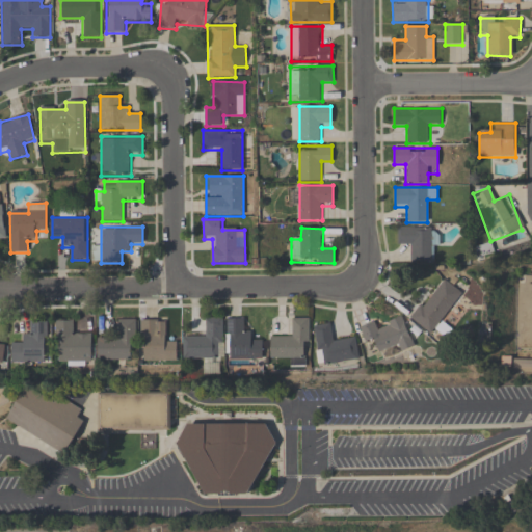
[(410,262),(434,262),(434,228),(397,228),(397,246),(410,246),(410,262)]
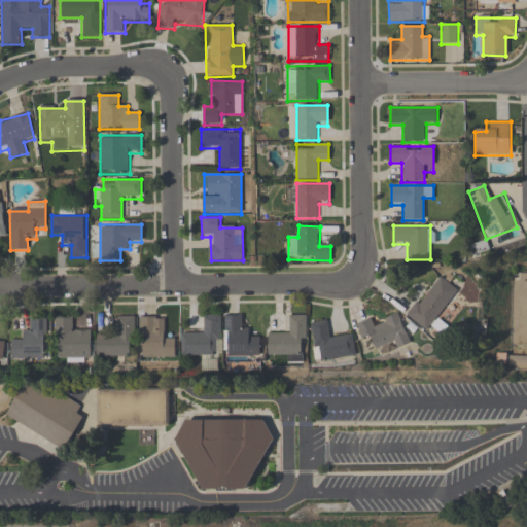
[(409,319),(429,332),(458,290),(437,276),(409,319)]
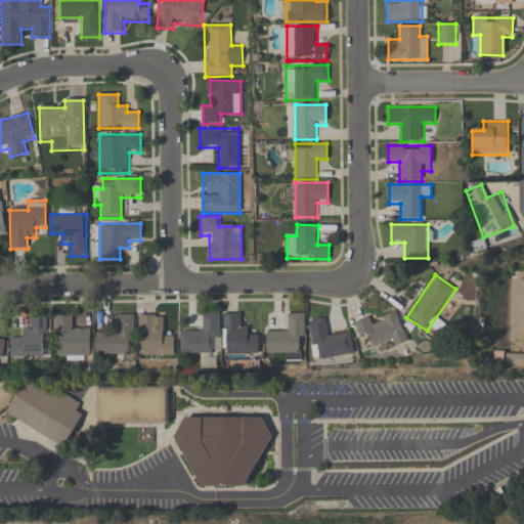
[(219,353),(219,313),(202,314),(202,333),(180,333),(180,353),(219,353)]
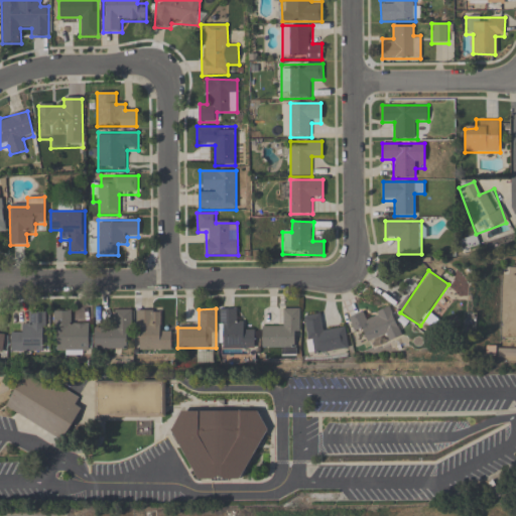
[(299,308),(283,308),(283,328),(263,328),(263,349),(299,349),(299,308)]
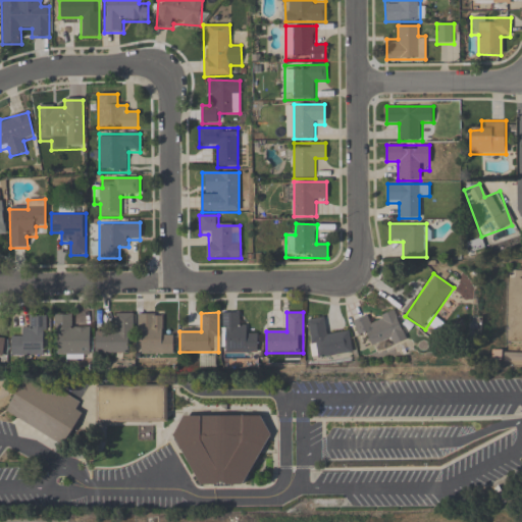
[(240,325),(240,313),(223,313),(223,353),(258,353),(258,334),(248,334),(248,325),(240,325)]
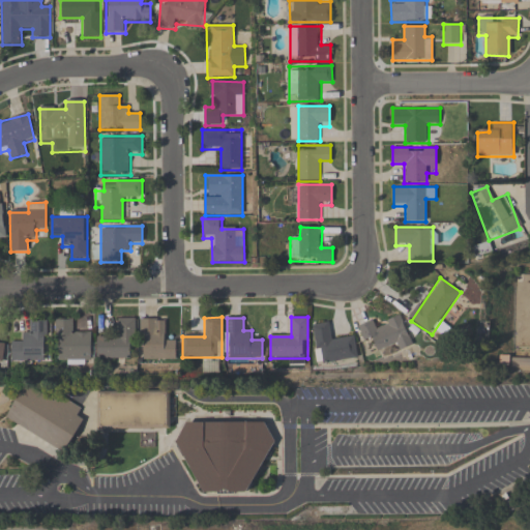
[(358,326),(364,344),(374,340),(380,357),(412,345),(402,318),(377,327),(374,320),(358,326)]
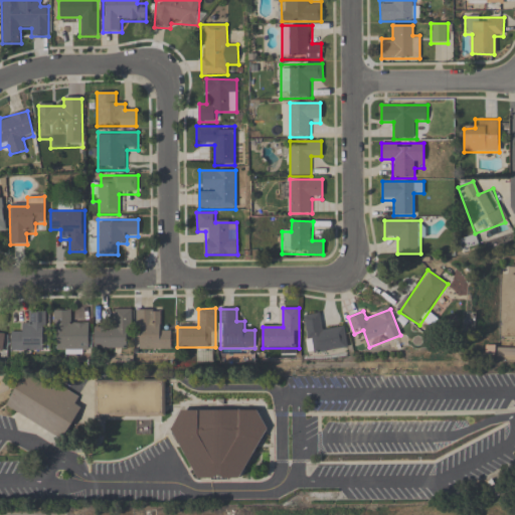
[(131,310),(114,310),(114,329),(94,329),(94,349),(131,349),(131,310)]
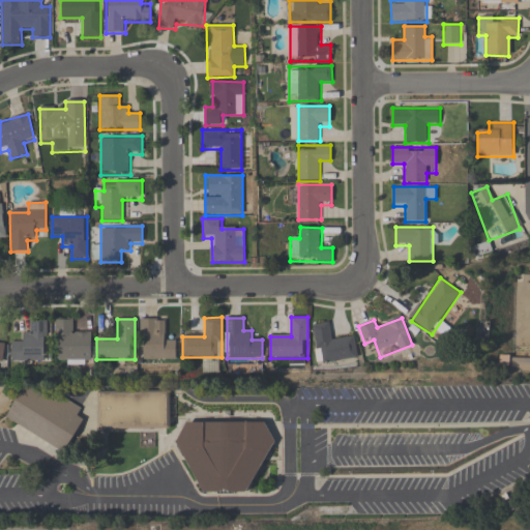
[(141,359),(176,359),(176,340),(166,340),(166,319),(141,319),(141,359)]
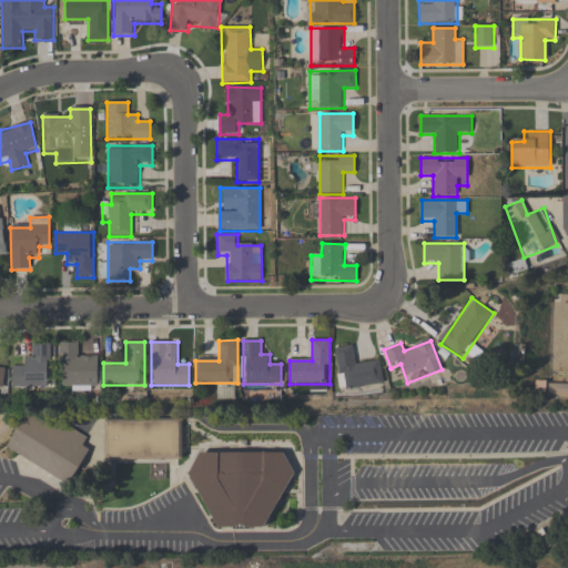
[(60,343),(60,388),(99,387),(99,356),(79,356),(79,343),(60,343)]
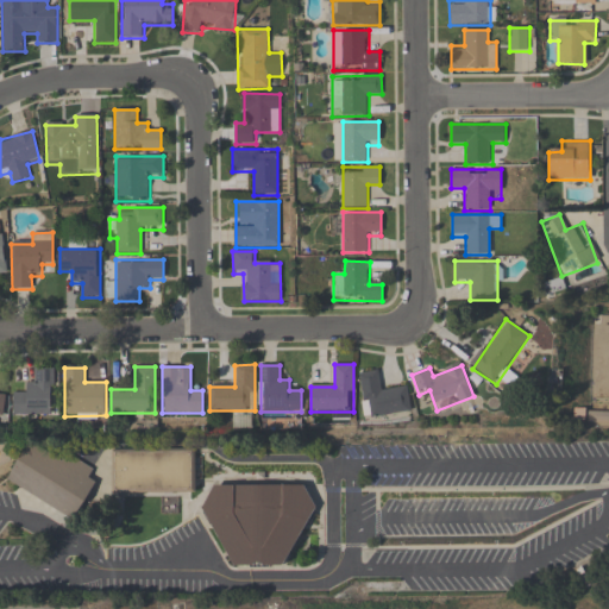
[(55,416),(55,369),(35,369),(35,382),(26,382),(26,394),(13,394),(13,416),(55,416)]
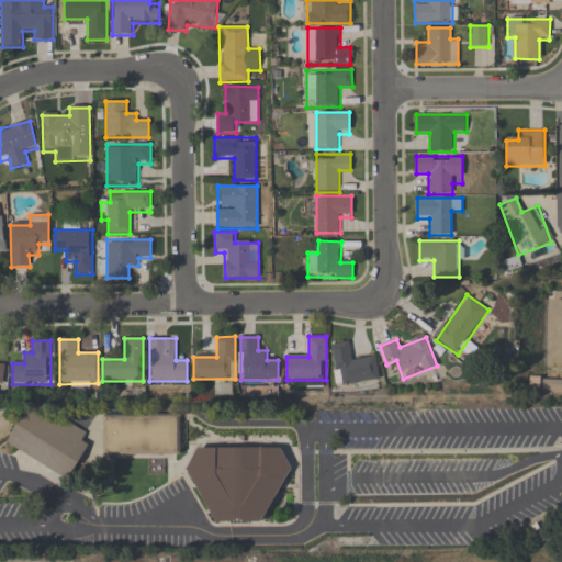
[(380,381),(377,358),(353,361),(351,341),(333,345),(338,386),(380,381)]
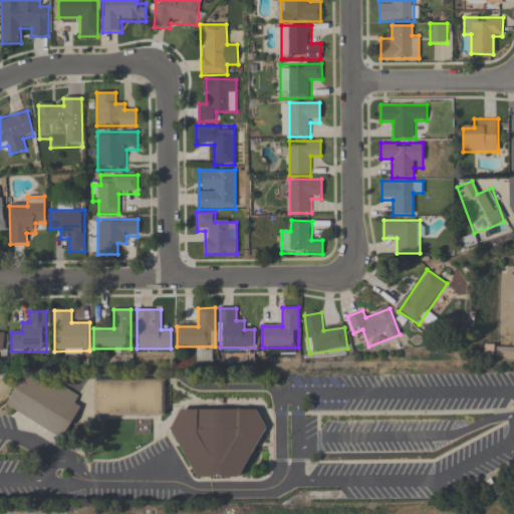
[(80,408),(74,405),(77,400),(24,372),(6,409),(65,438),(80,408)]
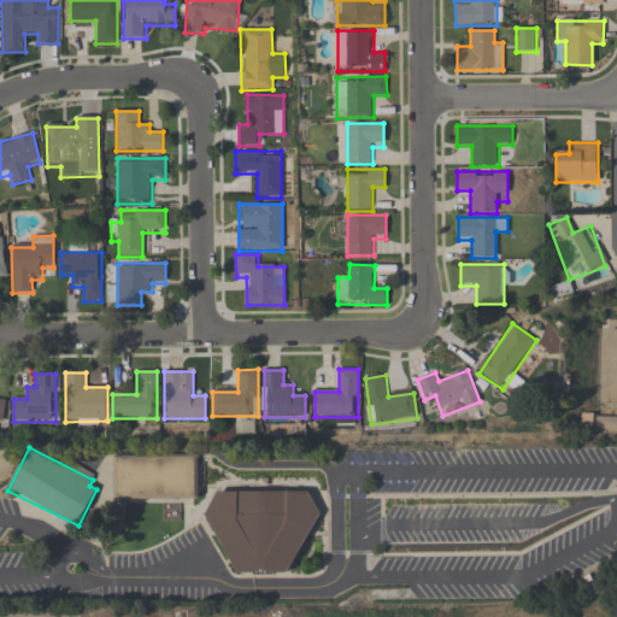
[(198,498),(198,458),(115,458),(115,498),(198,498)]
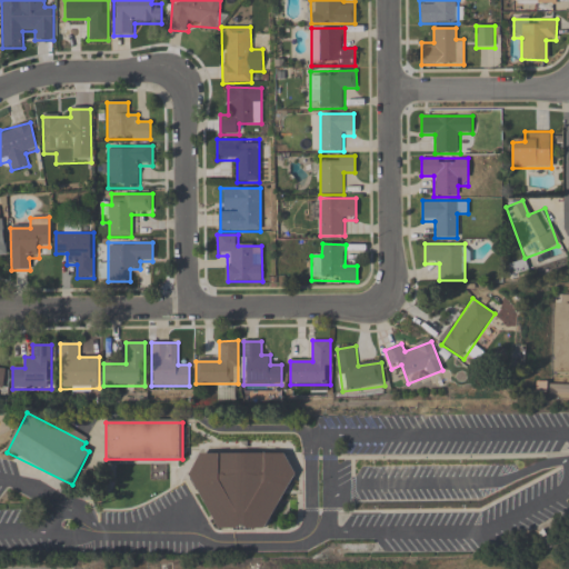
[(280,529),(286,455),(195,453),(195,481),(217,528),(280,529)]
